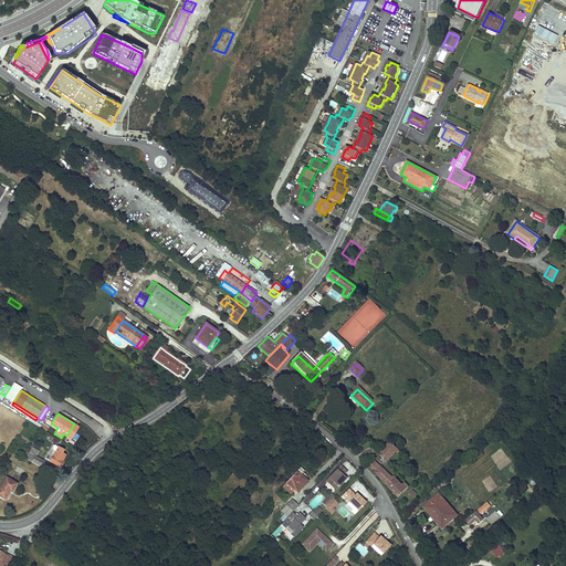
[(44,428),(30,418),(29,420),(43,430),(44,428)]
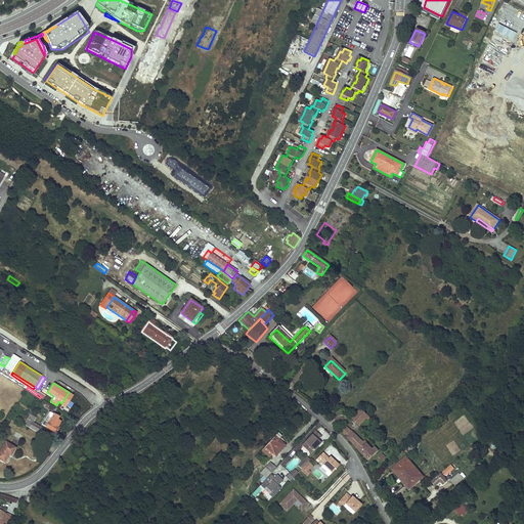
[(69,392),(61,403),(64,405),(72,394),(69,392)]
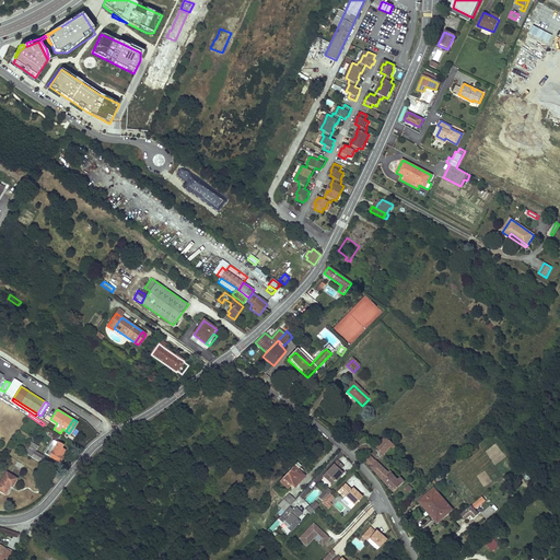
[(47,430),(45,434),(56,440),(58,436),(47,430)]
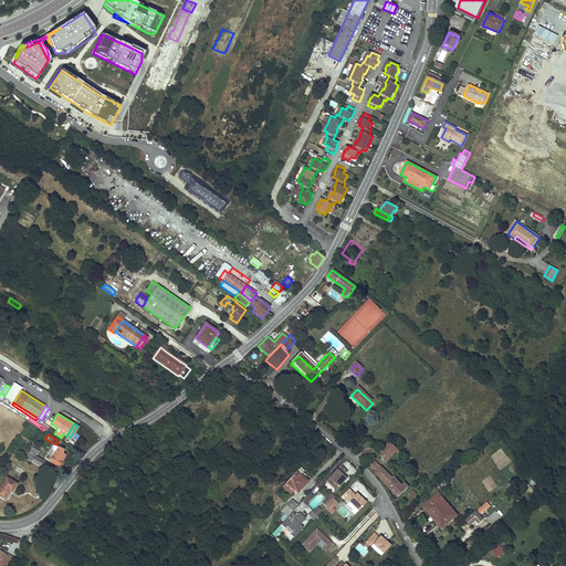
[(389,442),(380,452),(388,460),(395,452),(397,453),(398,451),(389,442)]
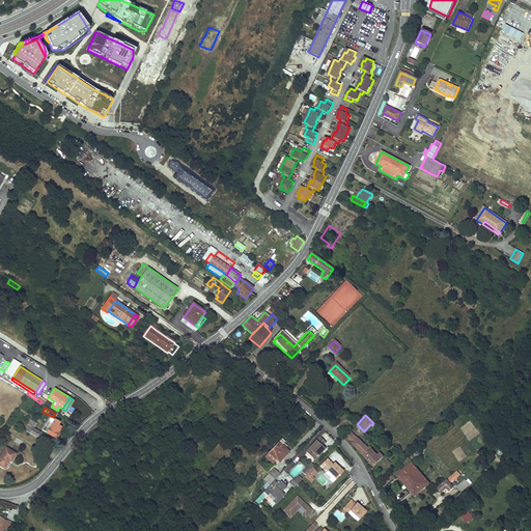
[(49,418),(43,430),(57,439),(59,434),(58,432),(61,427),(58,425),(59,423),(51,418),(49,418)]
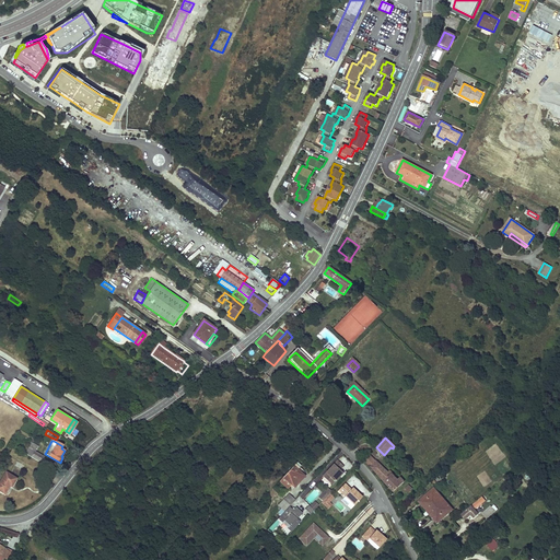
[(32,443),(25,454),(41,464),(45,457),(35,452),(38,446),(32,443)]
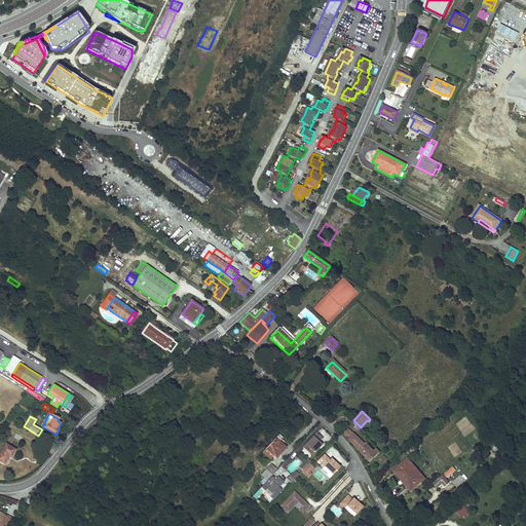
[(347,427),(342,434),(361,452),(370,461),(379,453),(376,449),(374,451),(368,445),(369,445),(367,442),(365,444),(347,427)]
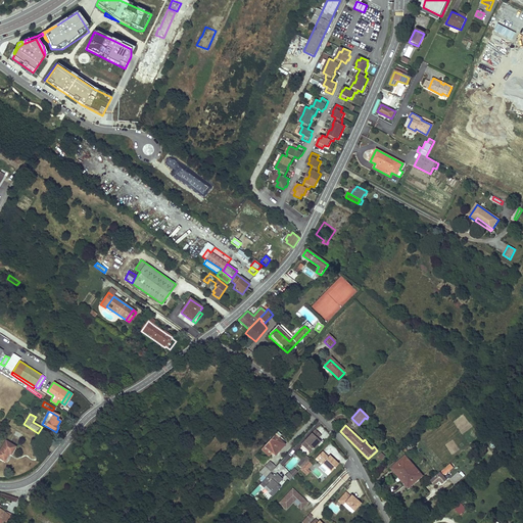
[(321,435),(316,430),(302,443),(306,447),(308,444),(314,448),(320,442),(318,440),(319,439),(318,438),(321,435)]
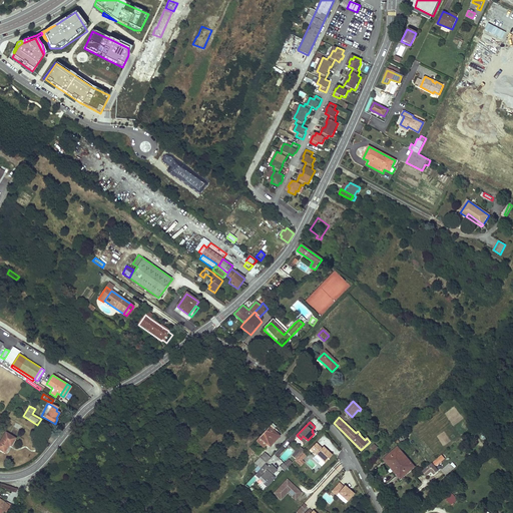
[(260,436),(271,447),(281,436),(270,426),(260,436)]
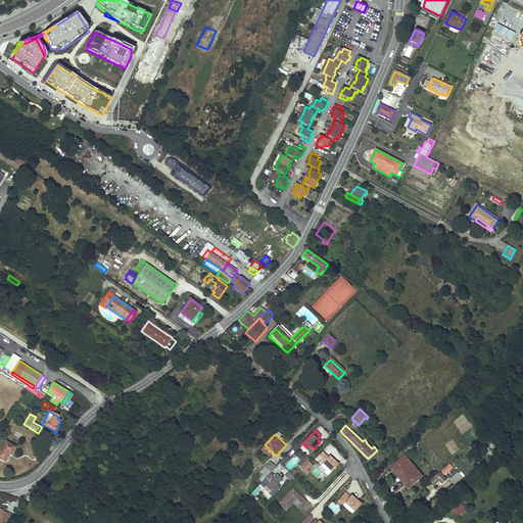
[(5,441),(0,449),(0,459),(3,461),(8,454),(10,455),(14,447),(5,441)]
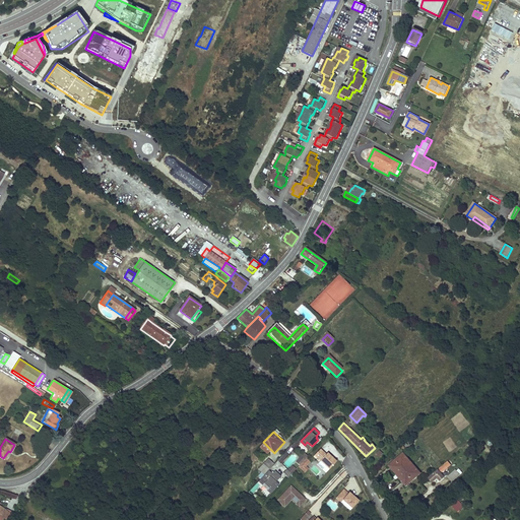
[(327,454),(321,449),(316,455),(330,469),(337,461),(334,458),(333,459),(332,458),(333,457),(328,453),(327,454)]
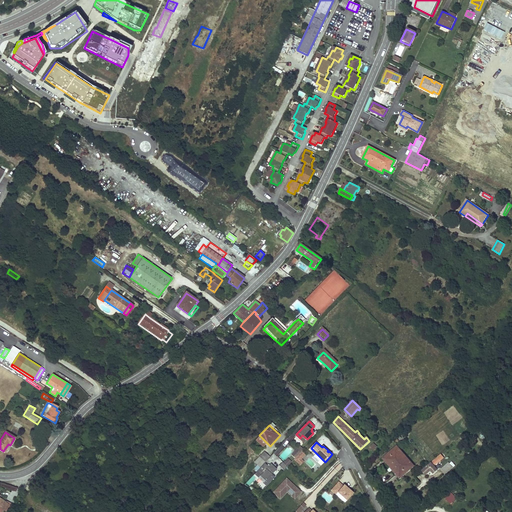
[(385,457),(393,467),(406,456),(399,447),(385,457)]
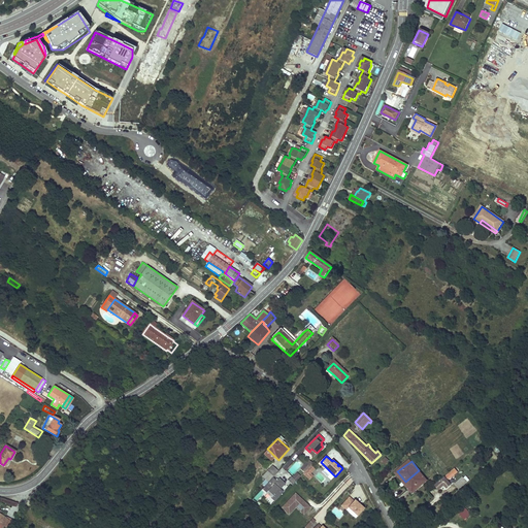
[(311,467),(307,463),(302,468),(306,472),(311,467)]
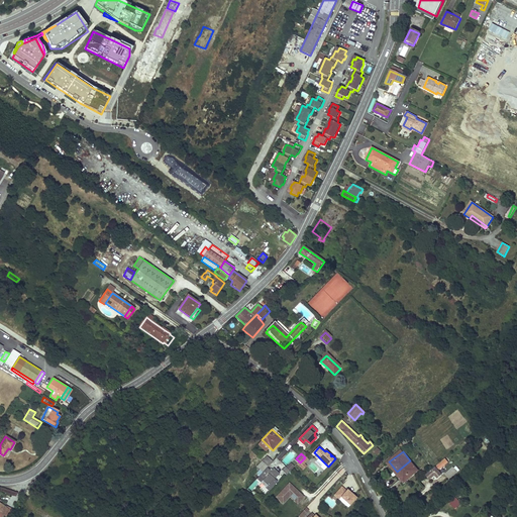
[(305,457),(299,463),(305,470),(308,467),(305,463),(310,459),(306,455),(305,457)]
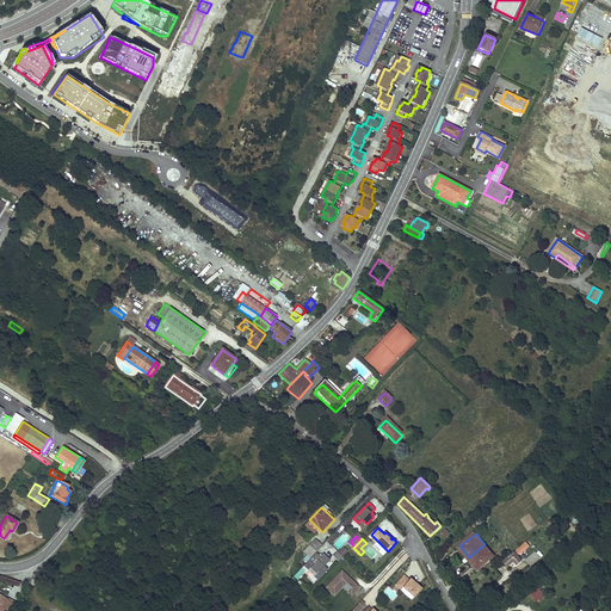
[(526,543),(504,562),(507,567),(514,562),(517,565),(520,561),(516,555),(523,550),(524,551),(529,547),(526,543)]
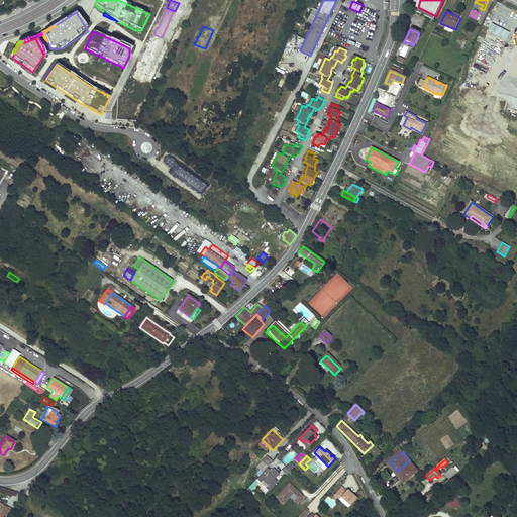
[(410,460),(397,472),(404,482),(418,471),(410,460)]
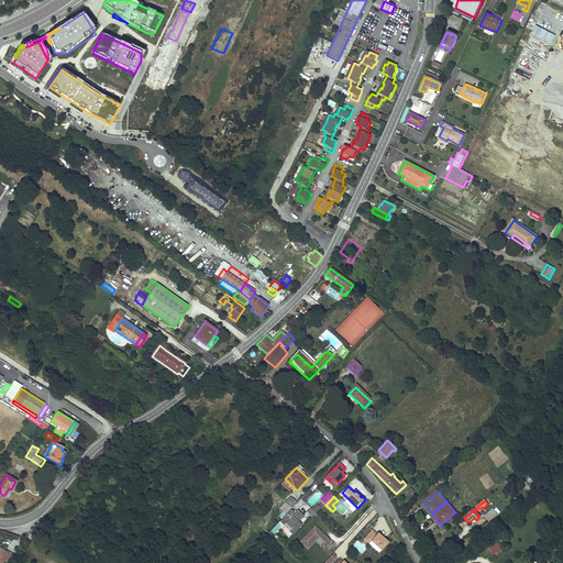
[(290,508),(279,520),(284,525),(285,522),(291,528),(289,530),(289,531),(293,533),(301,523),(298,520),(304,515),(297,509),(295,512),(290,508)]
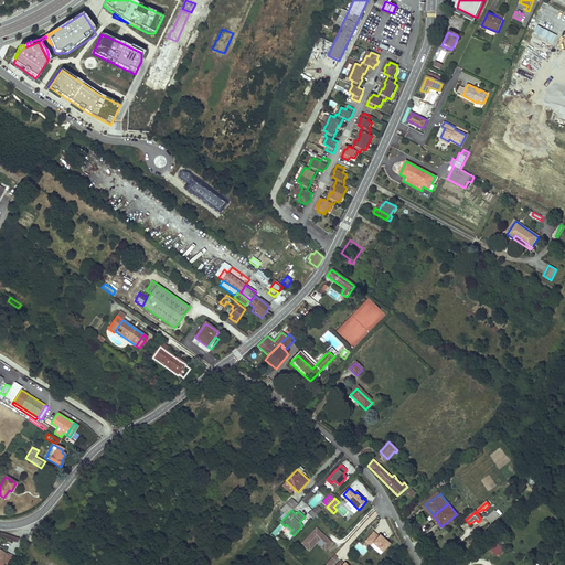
[(313,512),(312,510),(309,514),(315,520),(318,515),(313,512)]
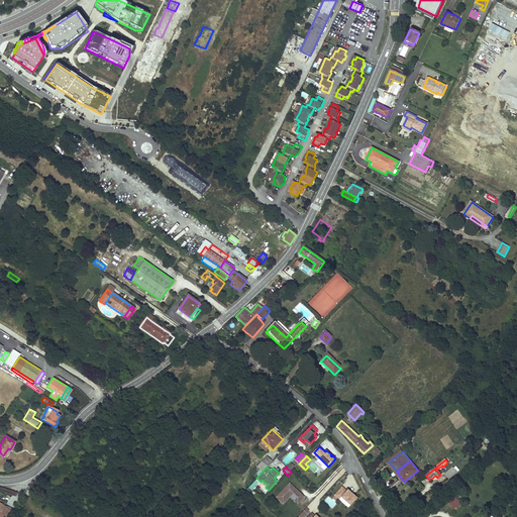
[(453,470),(446,475),(449,480),(456,474),(453,470)]
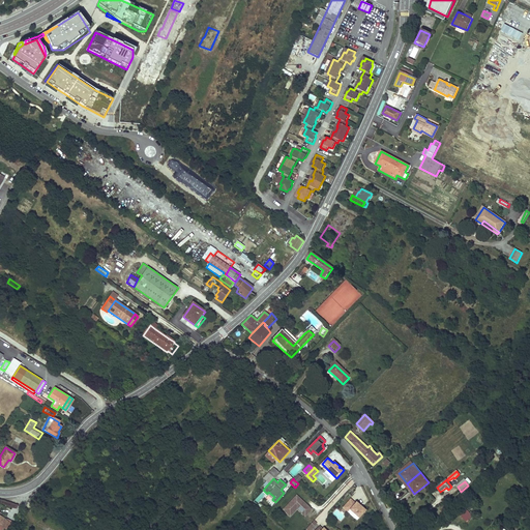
[(284,510),(291,517),(296,510),(295,509),(296,508),(298,509),(305,517),(313,510),(297,496),(284,510)]
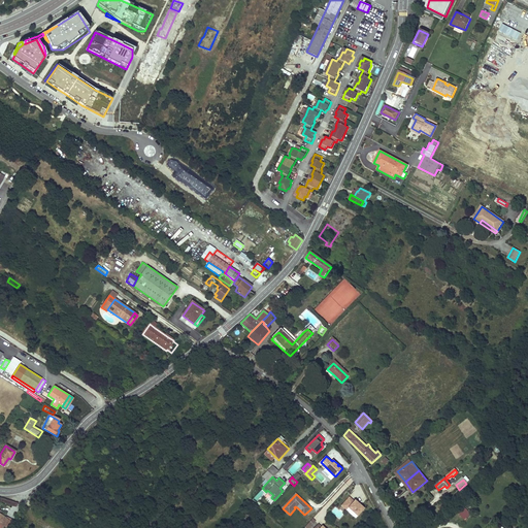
[(350,497),(344,503),(350,507),(349,508),(358,517),(365,508),(356,500),(355,501),(350,497)]
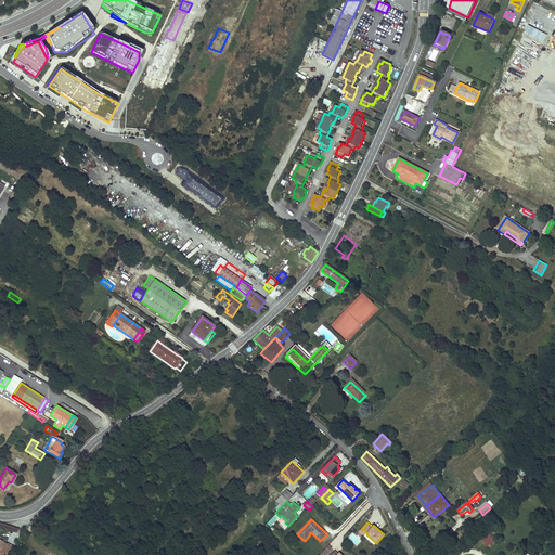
[(494,541),(489,536),(482,542),(487,547),(494,541)]
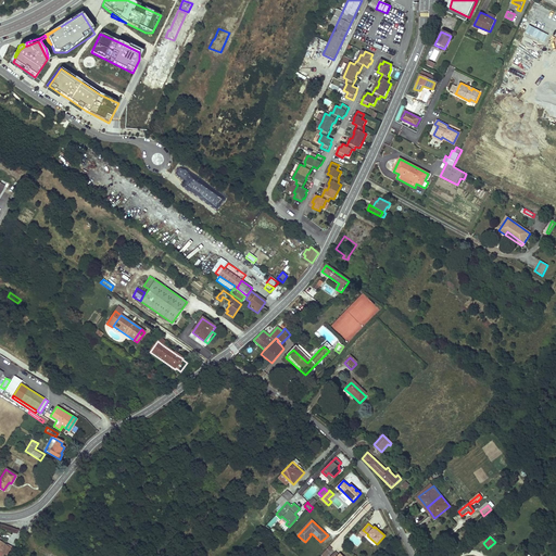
[(0,551),(4,553),(5,553),(9,546),(4,543),(0,551)]
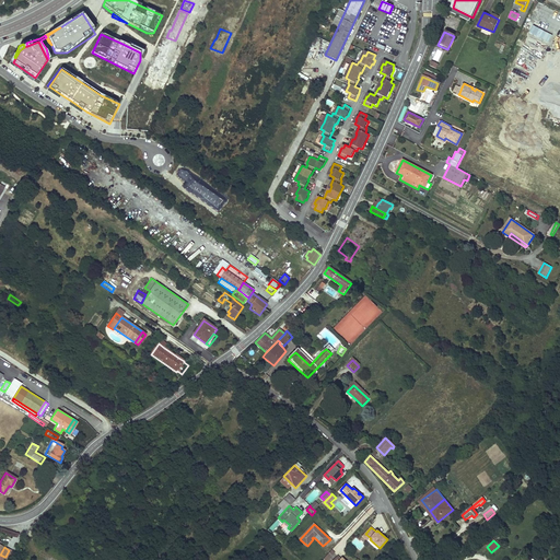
[(329,559),(336,553),(333,550),(325,559),(326,559),(329,559)]
